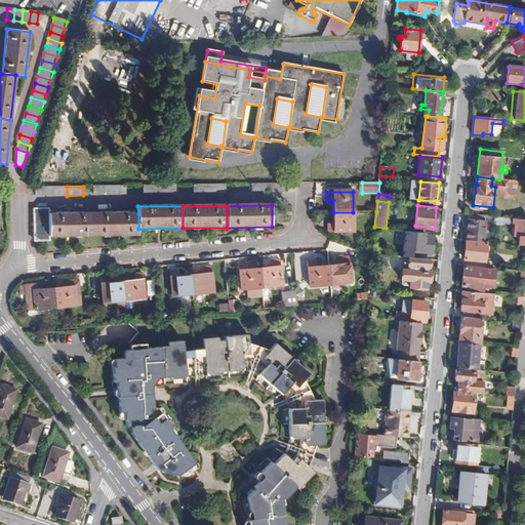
[(353,212),(333,212),(333,226),(327,226),(327,234),(354,234),(353,212)]
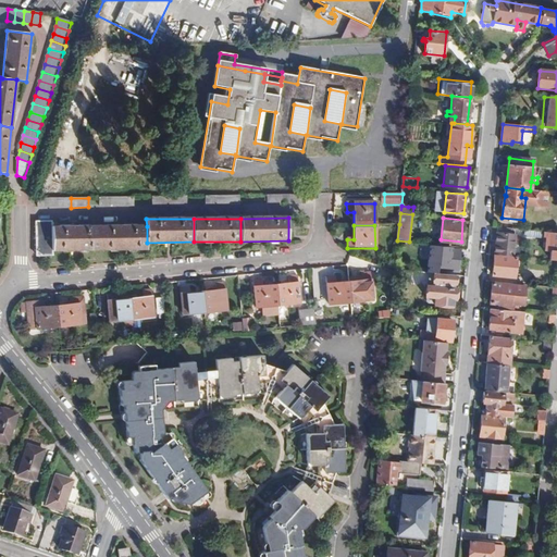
[(99,226),(51,227),(51,251),(99,250),(99,226)]
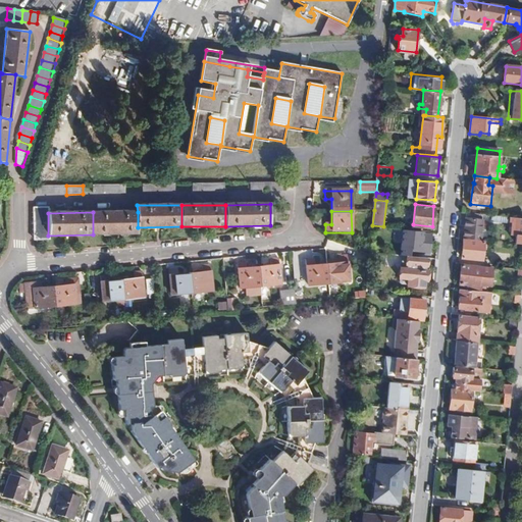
[(138,212),(93,212),(93,235),(138,235),(138,227),(138,212)]
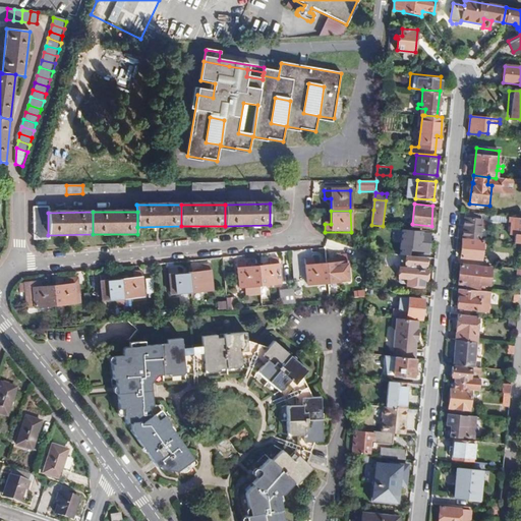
[(482,215),(466,213),(463,237),(479,239),(481,230),(483,230),(483,227),(481,227),(482,215)]
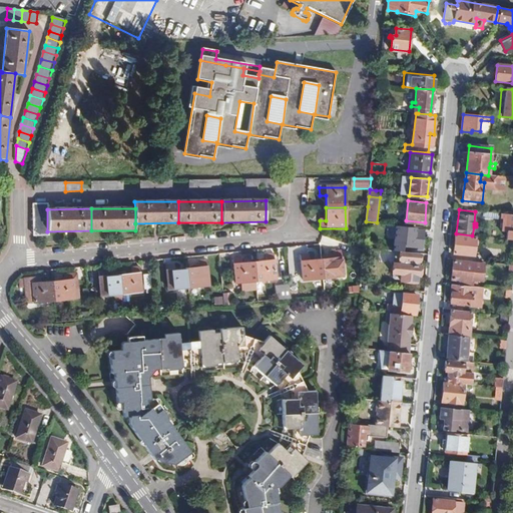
[(507,239),(512,239),(512,214),(485,212),(484,218),(499,220),(501,219),(509,220),(508,232),(507,239)]
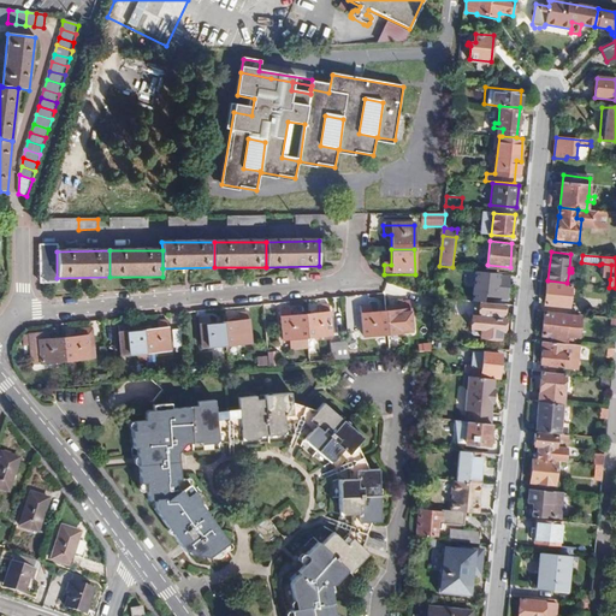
[(600,278),(610,279),(611,265),(602,264),(600,278)]
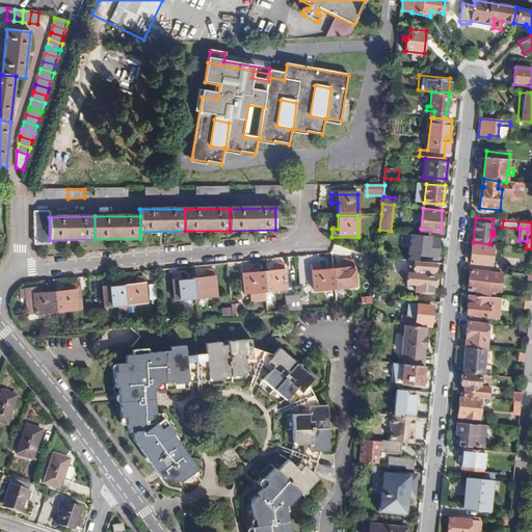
[(440,237),(411,235),(408,254),(437,257),(440,237)]
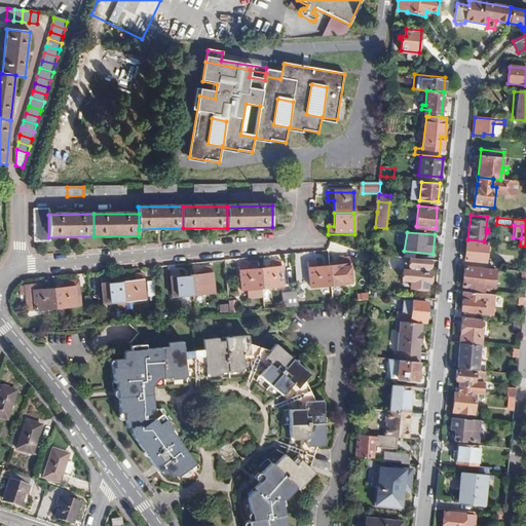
[(488,243),(467,241),(465,260),(486,263),(488,243)]
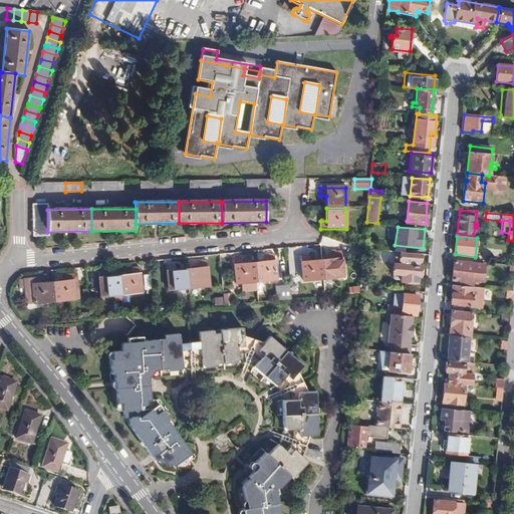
[(419,253),(401,251),(400,262),(395,261),(395,263),(391,265),(391,269),(394,271),(393,273),(401,274),(401,280),(415,282),(416,276),(419,276),(421,276),(422,266),(420,265),(421,261),(418,261),(419,253)]
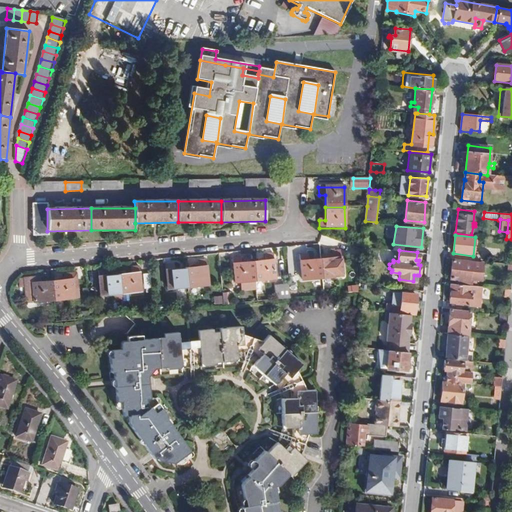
[(334,258),(322,259),(324,279),(344,277),(341,251),(334,252),(334,258)]
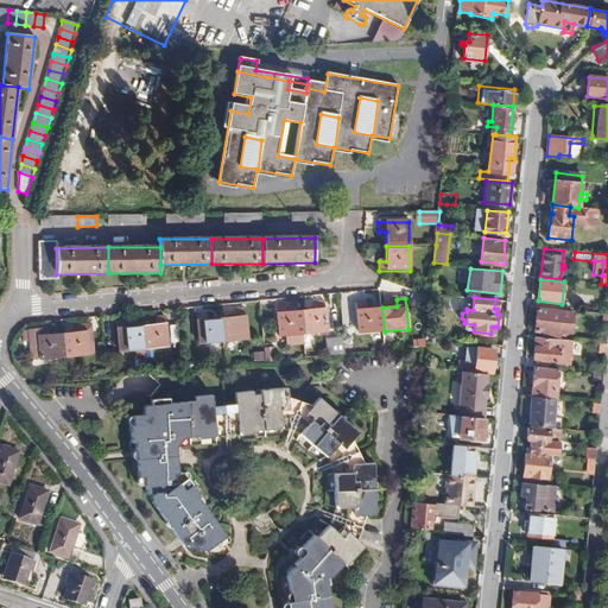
[(317,310),(303,311),(305,334),(329,331),(325,302),(316,303),(317,310)]
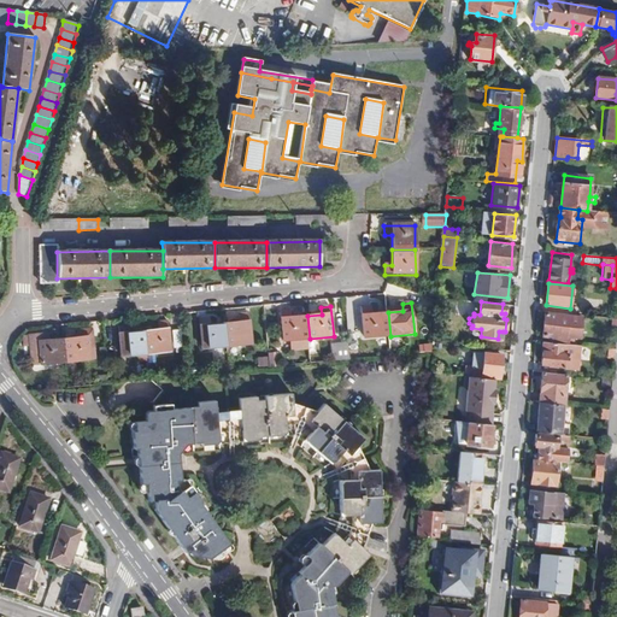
[(391,336),(388,312),(372,315),(372,307),(363,309),(365,339),(391,336)]
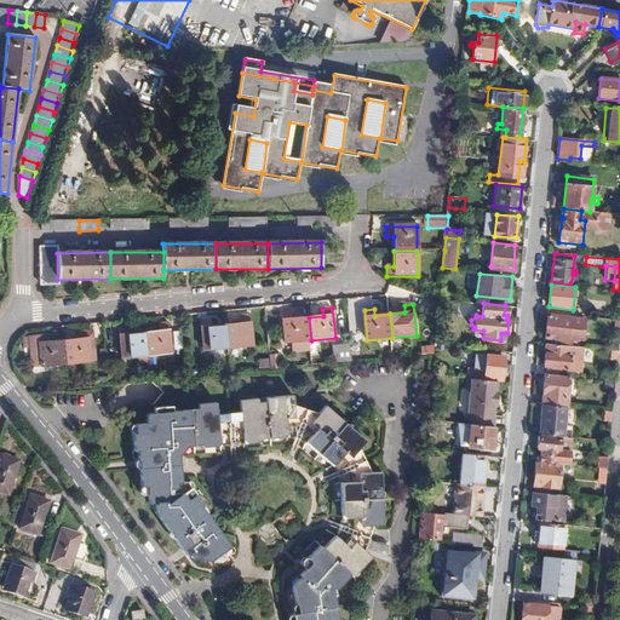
[(311,340),(309,317),(293,320),(292,313),(283,313),(286,343),(311,340)]
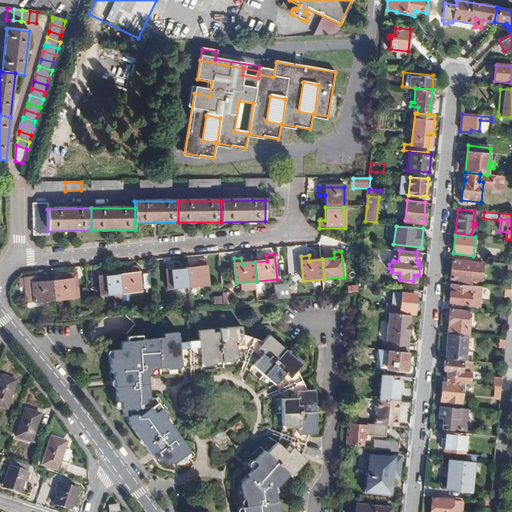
[(482,264),(453,260),(451,279),(463,281),(462,284),(471,285),(471,281),(480,282),(482,264)]
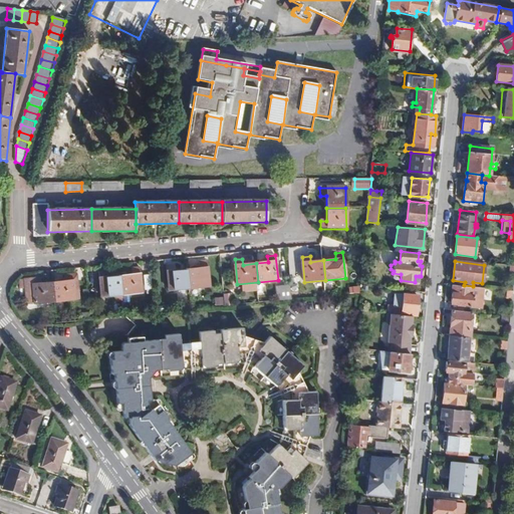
[(200,269),(188,270),(190,289),(210,287),(208,262),(200,263),(200,269)]
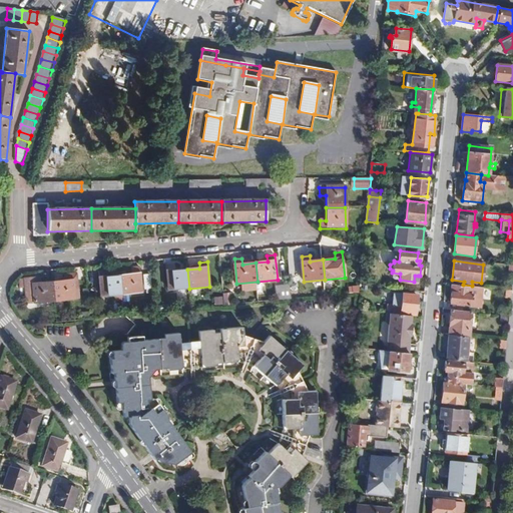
[(189,289),(187,270),(174,271),(173,265),(166,266),(168,291),(189,289)]
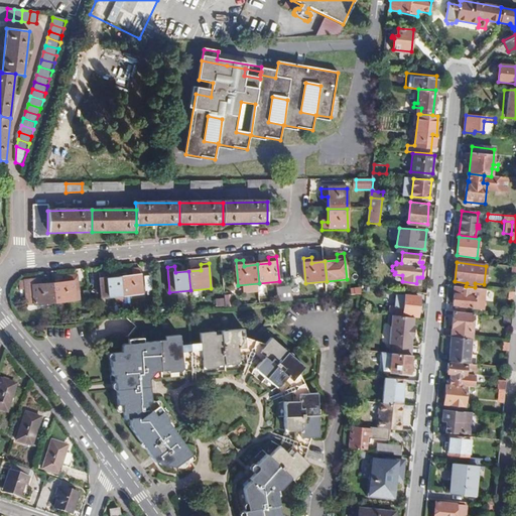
[(134,276),(122,277),(124,296),(144,294),(141,269),(133,270),(134,276)]
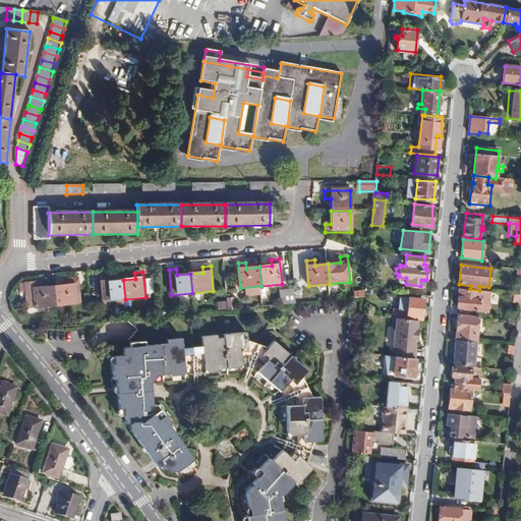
[(125,299),(123,280),(110,282),(109,276),(102,276),(104,301),(125,299)]
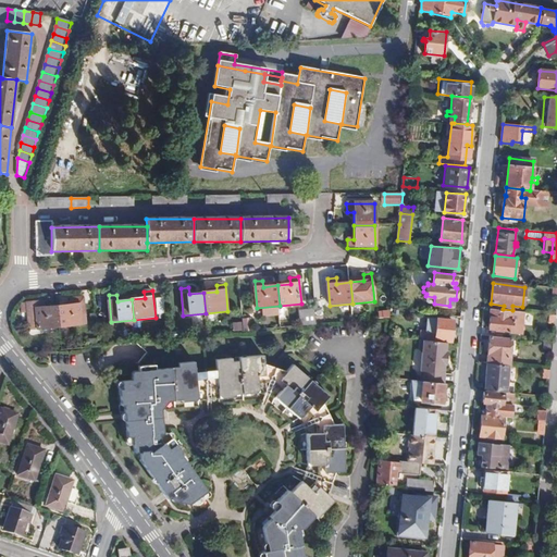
[(72,306),(59,307),(61,327),(83,325),(81,298),(71,299),(72,306)]
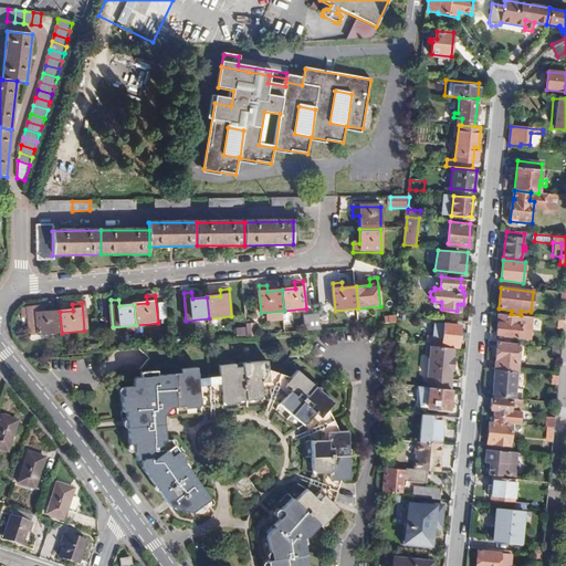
[(62,333),(60,312),(46,313),(45,306),(28,308),(31,336),(62,333)]
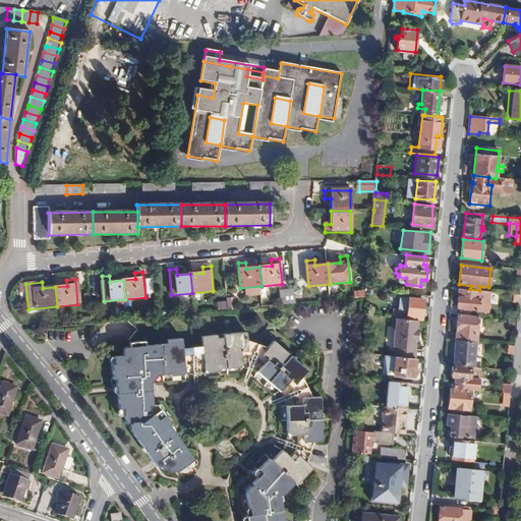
[(491,292),(460,289),(458,307),(468,308),(468,311),(472,311),(472,309),(479,309),(479,312),(489,313),(491,292)]
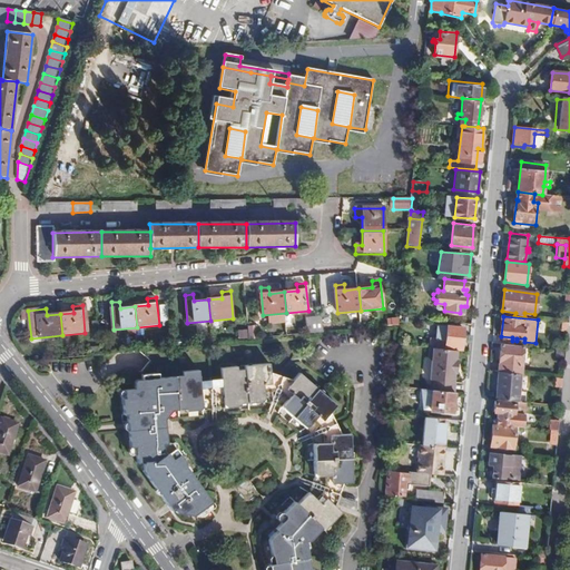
[(325,333),(324,317),(306,320),(307,335),(325,333)]
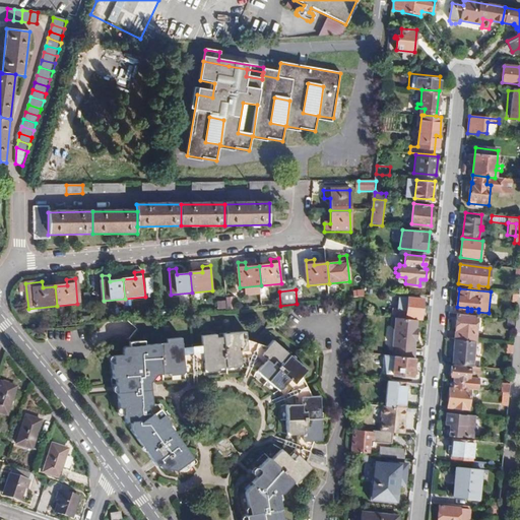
[(508,302),(519,303),(519,295),(509,294),(508,302)]
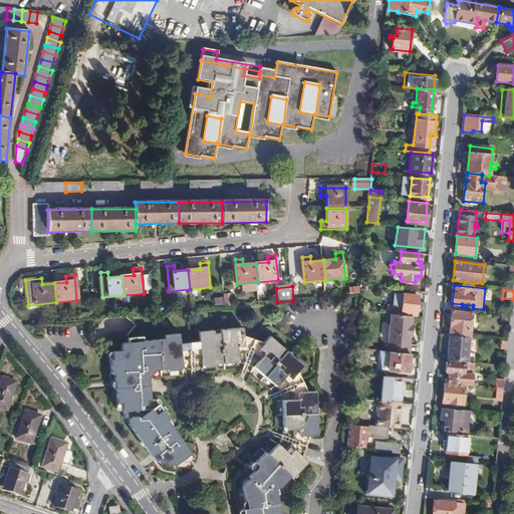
[(412,315),(416,315),(416,311),(418,295),(395,293),(393,306),(403,307),(402,314),(412,315)]
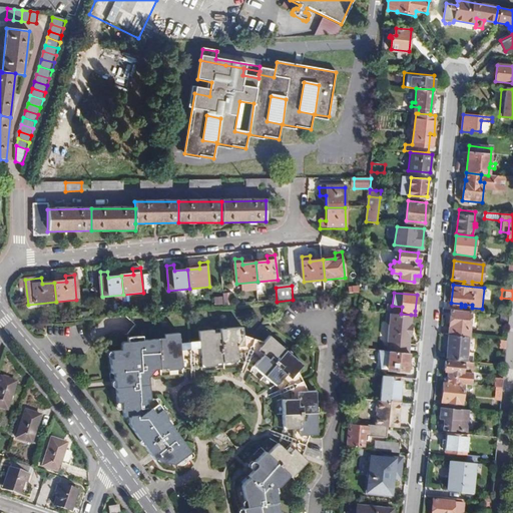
[(452,310),(449,335),(468,337),(469,337),(472,312),(452,310)]
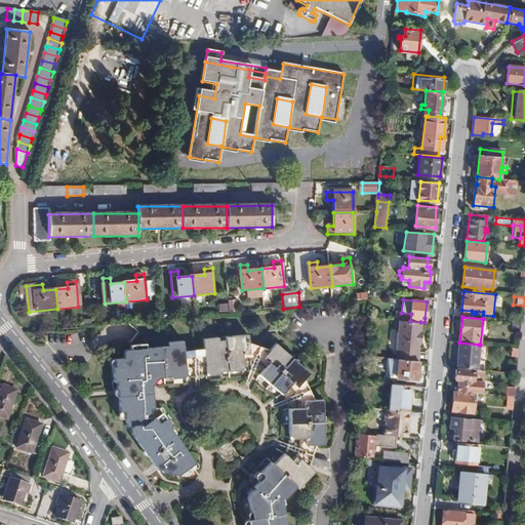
[(410,321),(396,320),(395,329),(399,331),(397,350),(398,350),(397,358),(399,359),(419,361),(419,352),(417,352),(418,344),(420,344),(422,332),(419,332),(420,322),(410,321)]
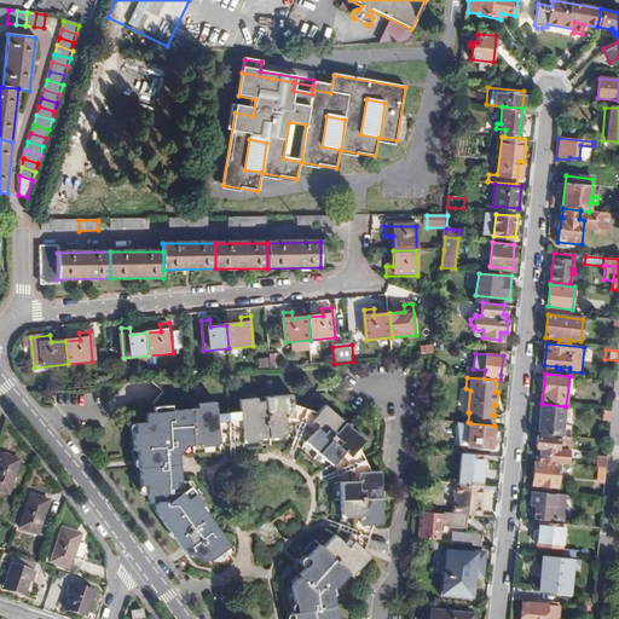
[(243,414),(246,444),(264,441),(264,439),(289,437),(288,420),(296,418),(295,406),(294,395),(267,398),(268,403),(259,404),(259,399),(241,401),(243,414)]
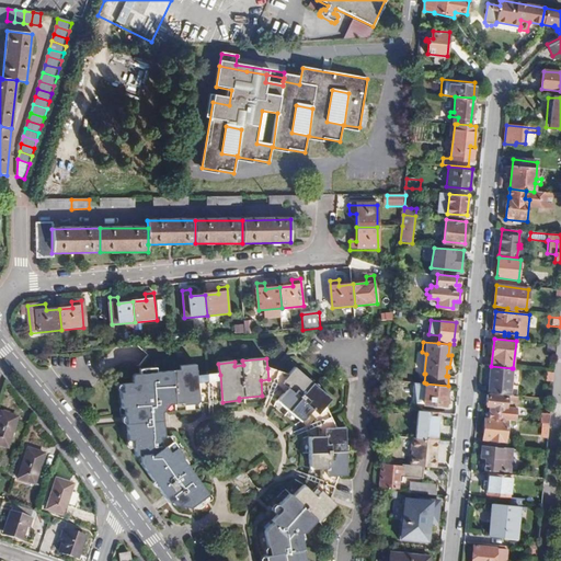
[(202,507),(207,504),(203,497),(209,493),(181,455),(183,454),(170,436),(165,436),(163,420),(156,421),(155,405),(159,405),(165,411),(170,404),(184,403),(185,405),(202,403),(198,376),(197,366),(182,367),(182,371),(158,374),(158,368),(140,369),(141,379),(126,380),(126,384),(124,384),(125,392),(122,392),(124,408),(126,408),(127,416),(144,415),(145,422),(128,423),(129,439),(134,439),(135,454),(164,494),(171,490),(175,496),(171,499),(174,503),(202,507)]
